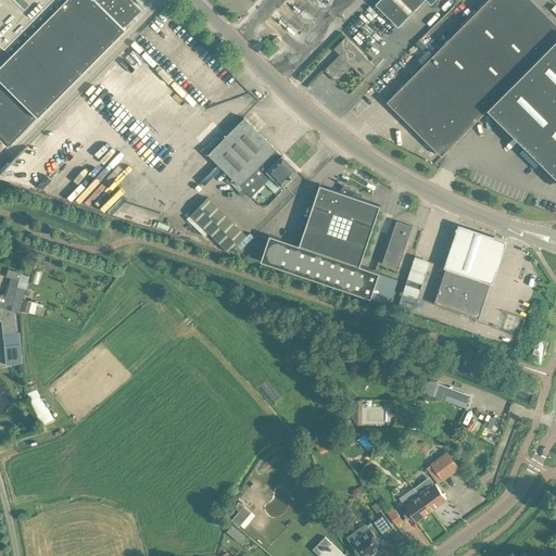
[(0,0),(0,124),(15,140),(126,28),(124,26),(141,9),(131,0),(65,0),(12,54),(4,48),(51,0),(0,0)]
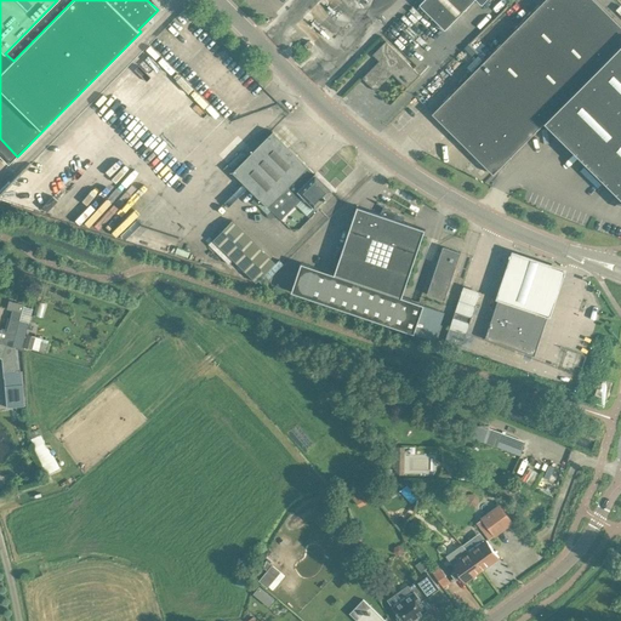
[(476,0),(482,5),(485,0),(423,0),(419,5),(444,30),(473,0),(476,0)]
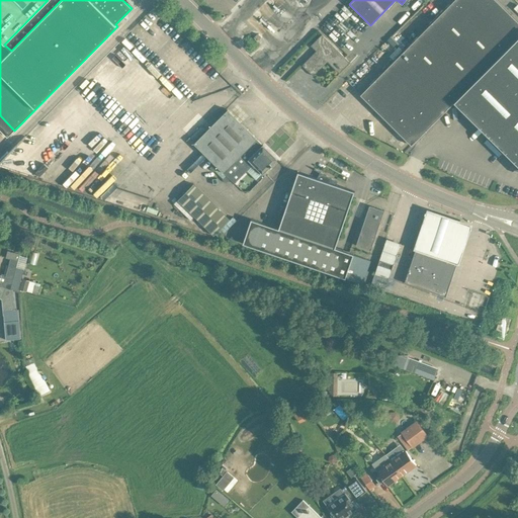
[(454,101),(517,37),(517,21),(496,0),(454,0),(360,95),(411,145),(454,101)]
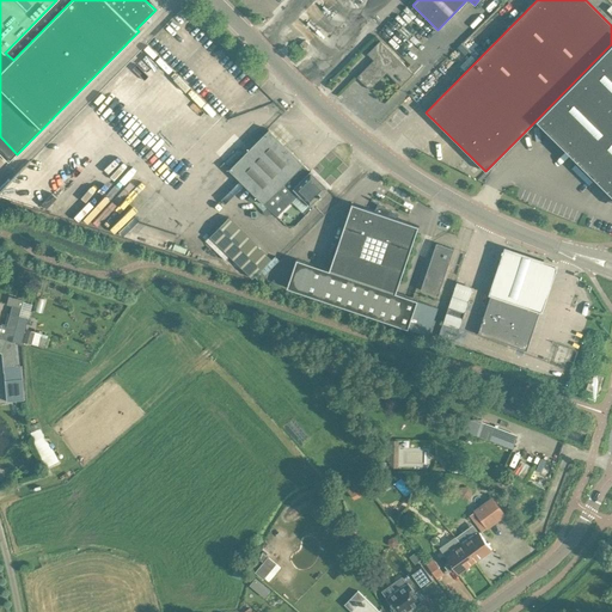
[(371,90),(390,69),(404,84),(414,74),(379,41),(367,54),(373,60),(357,77),(371,90)]
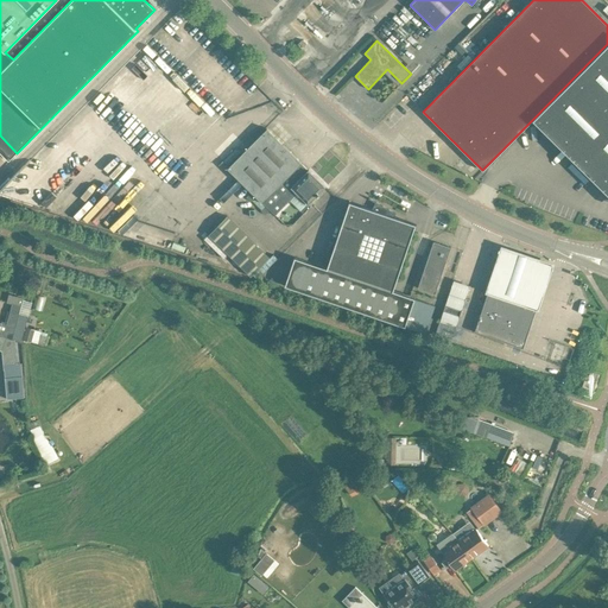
[(607,44),(533,120),(591,178),(596,173),(607,184),(607,44)]
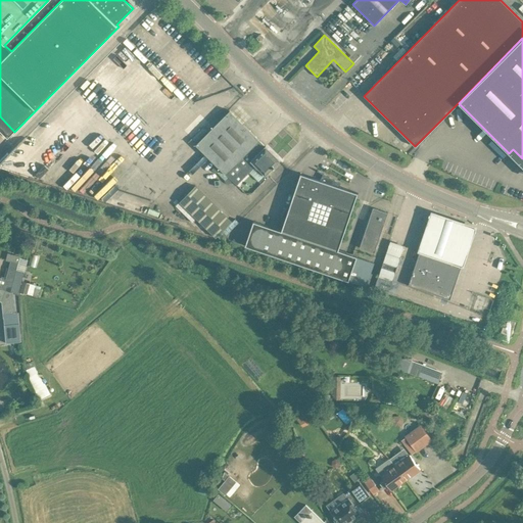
[(266,177),(274,169),(275,168),(275,167),(280,160),(266,146),(265,146),(259,141),(259,140),(230,110),(196,145),(237,186),(255,167),(266,177)]
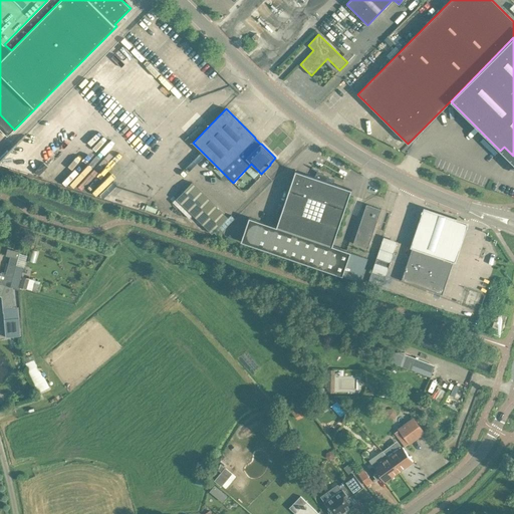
[(249,218),(241,242),(342,276),(350,252),(345,251),(337,248),(336,247),(333,246),(332,246),(351,191),(351,190),(333,184),(334,181),(317,171),(317,172),(314,177),(295,171),(295,172),(283,208),(276,227),(249,218)]
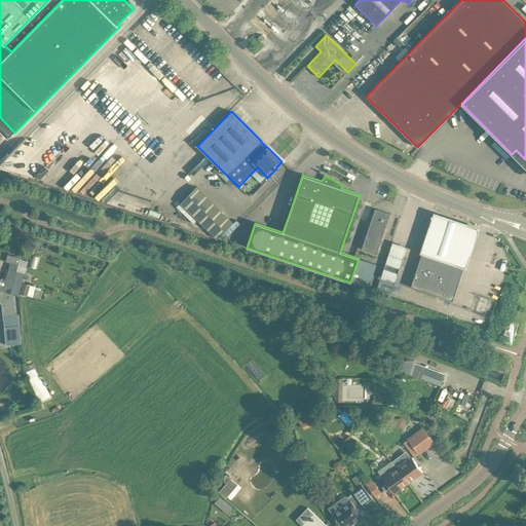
[(234,223),(197,187),(181,204),(218,240),(234,223)]
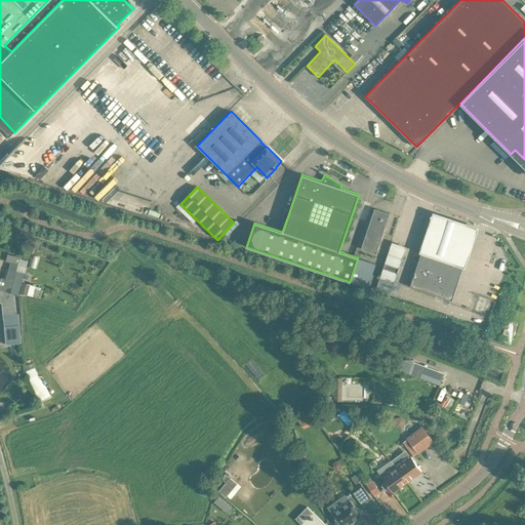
[(374,208),(361,249),(375,253),(390,213),(374,208)]
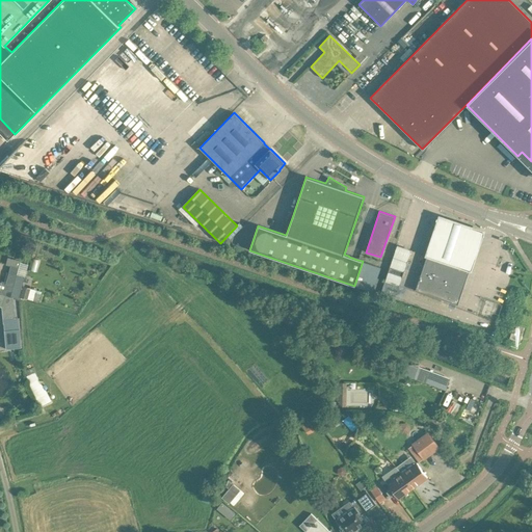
[(484,231),(437,215),(432,231),(425,251),(424,255),(425,257),(469,272),(471,270),(479,246),(484,231)]
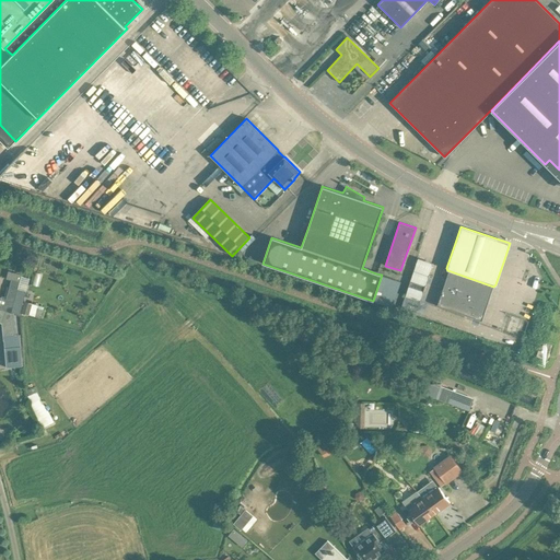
[(24,255),(18,257),(21,266),(27,263),(24,255)]
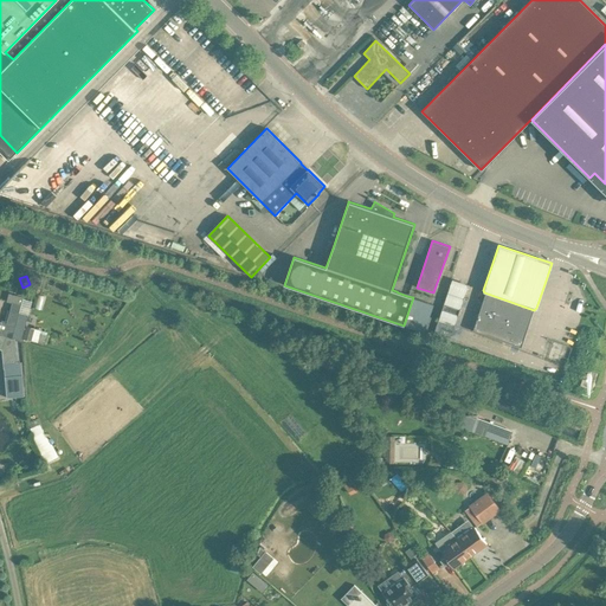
[(488,290),(488,289),(487,289),(485,290),(487,290),(472,331),(521,347),(535,305),(536,305),(536,304),(535,303),(535,304),(524,301),(524,300),(523,300),(522,300),(522,301),(488,290)]
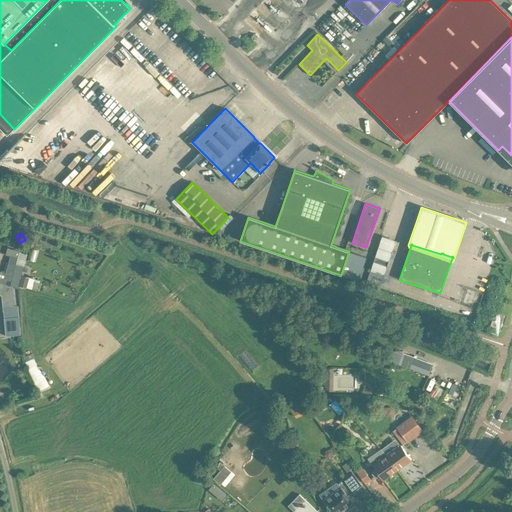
[(387,266),(388,261),(375,257),(374,262),(387,266)]
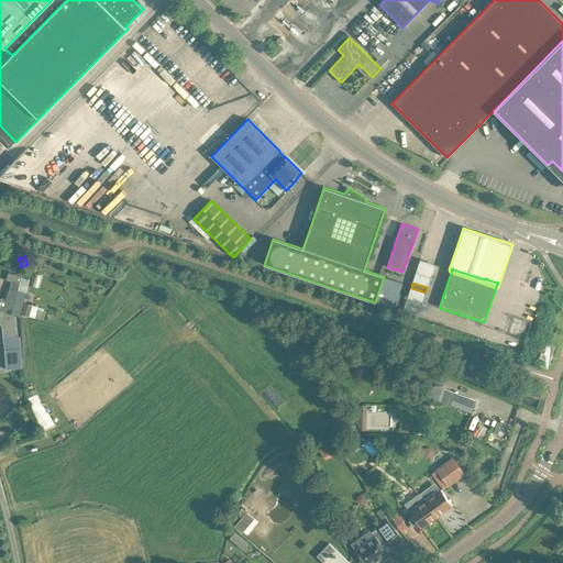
[(11,315),(13,315),(14,312),(21,313),(26,296),(17,293),(18,289),(10,287),(6,301),(0,299),(0,311),(3,311),(11,313),(11,315)]
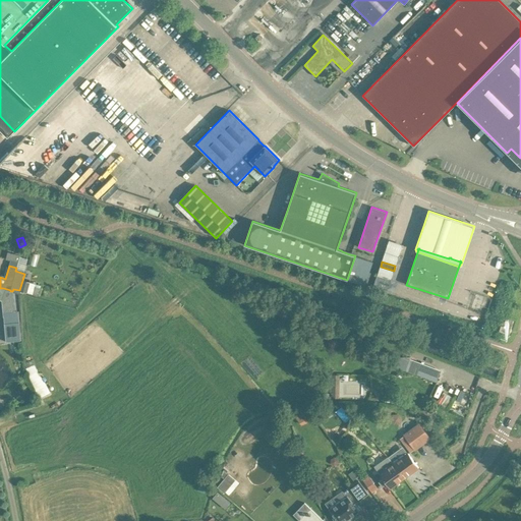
[(15,311),(12,291),(10,291),(10,290),(3,288),(0,288),(0,299),(2,300),(3,316),(4,316),(5,333),(18,331),(17,324),(18,324),(17,311),(15,311)]
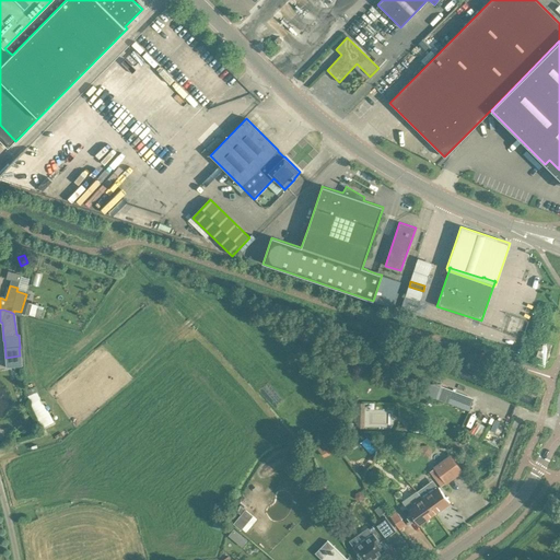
[(292,325),(289,334),(302,339),(305,330),(292,325)]
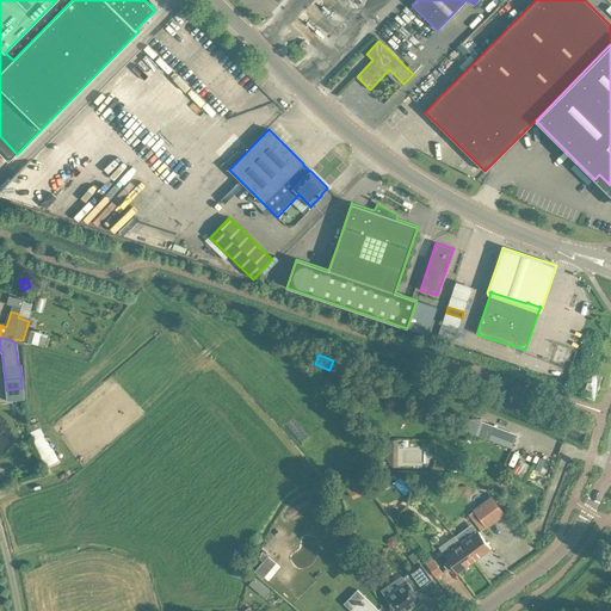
[(598,386),(587,382),(585,388),(597,393),(598,386)]
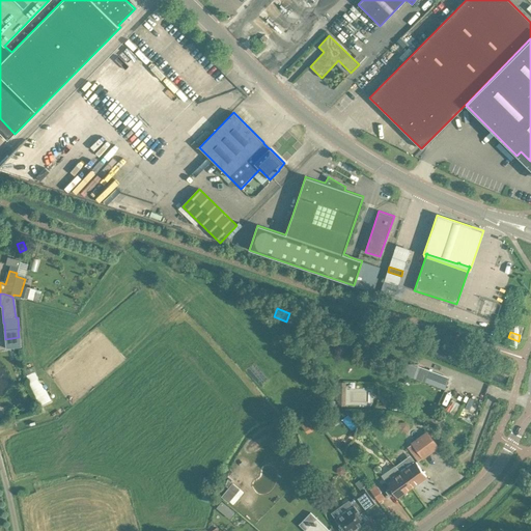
[(413,379),(418,365),(403,365),(400,374),(413,379)]
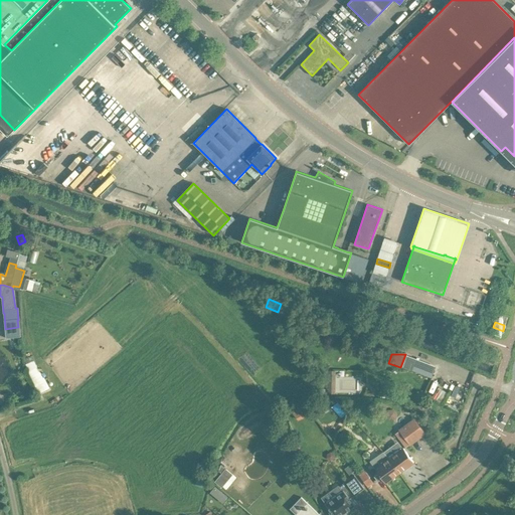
[(36,367),(29,371),(40,393),(47,389),(41,378),(44,377),(36,367)]
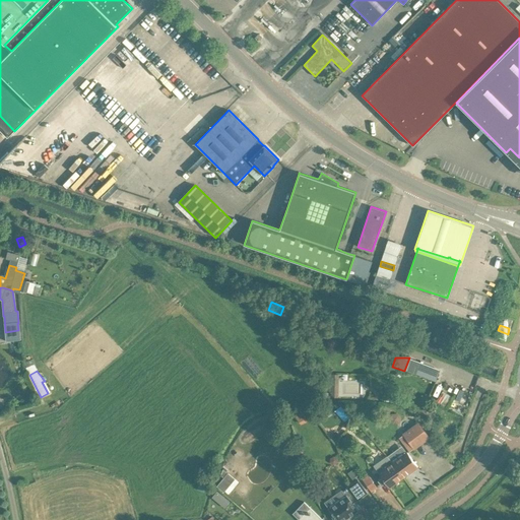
[(417,423),(403,434),(414,449),(430,438),(417,423)]
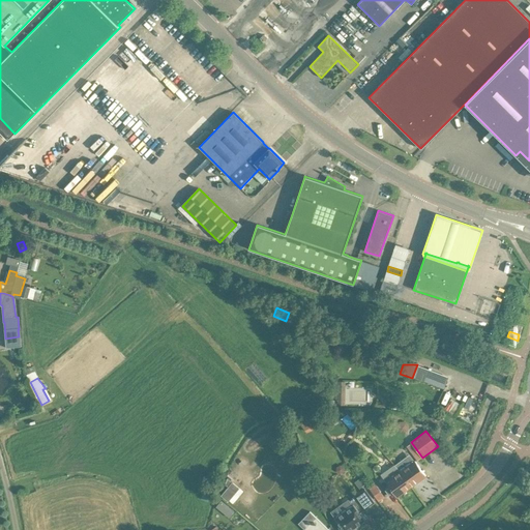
[(415,461),(414,462),(409,454),(395,465),(411,487),(425,476),(415,461)]
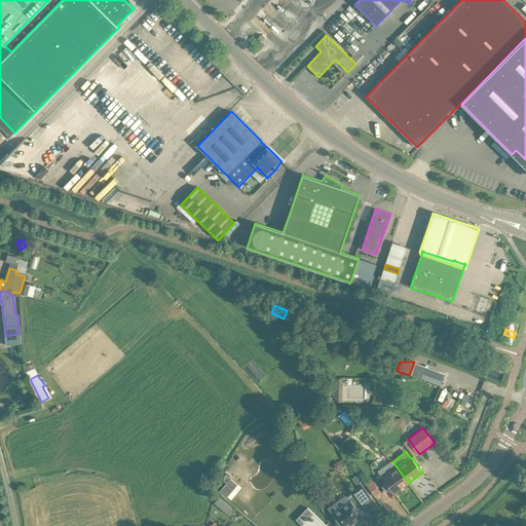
[(393,493),(408,483),(392,461),(381,470),(379,474),(386,483),(381,487),(385,493),(390,489),(393,493)]
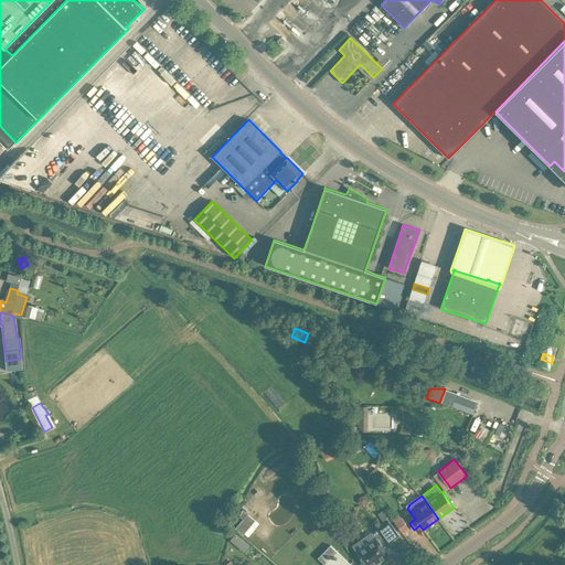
[(221,516),(215,532),(224,535),(228,520),(221,516)]
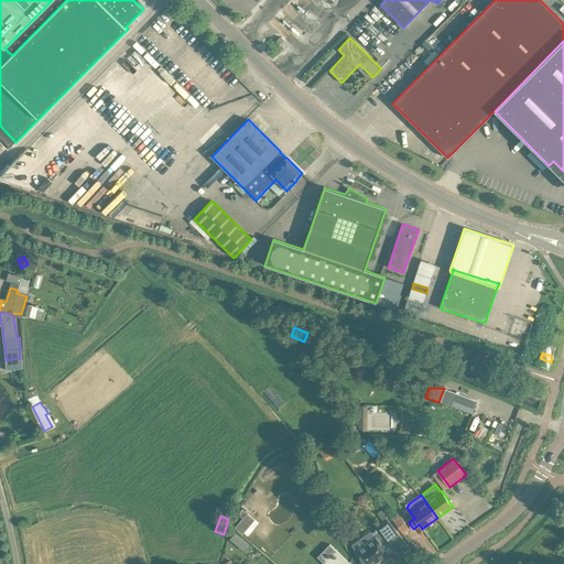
[(408,529),(399,516),(392,520),(402,533),(408,529)]
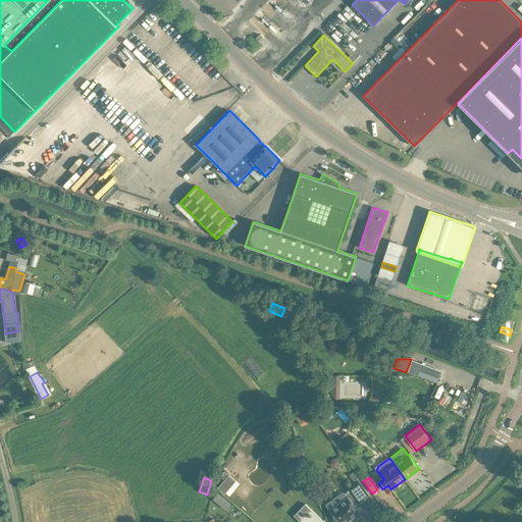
[(359,502),(368,494),(359,481),(349,488),(350,489),(344,493),(348,499),(330,511),(334,518),(333,519),(334,521),(346,521),(359,513),(354,505),(358,502),(359,502)]
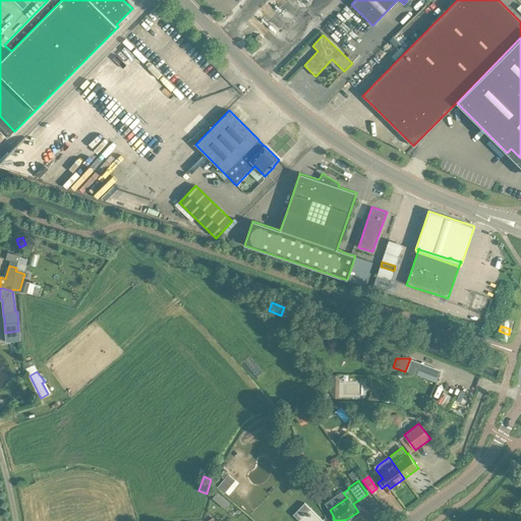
[(219,495),(214,499),(218,504),(223,500),(219,495)]
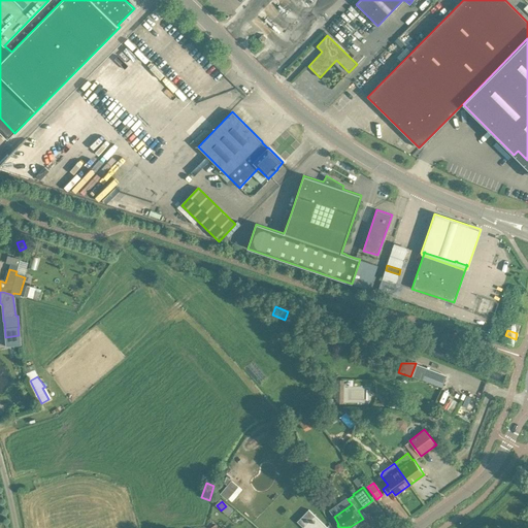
[(303,527),(327,527),(308,509),(297,522),(303,527)]
